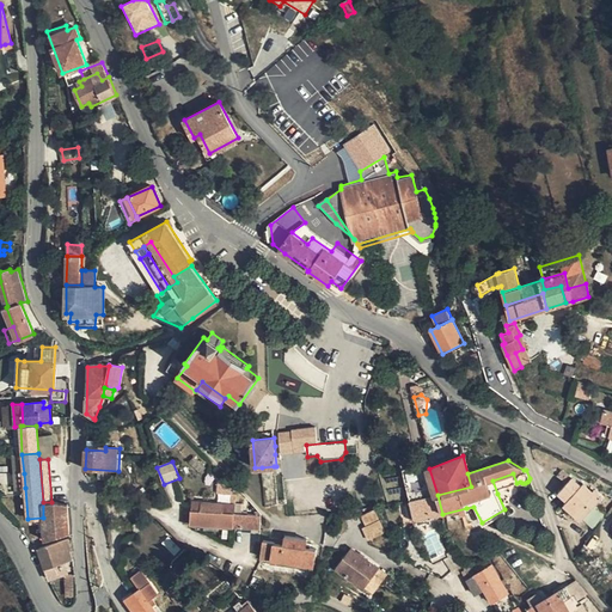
[(422,499),(438,495),(429,469),(427,464),(411,467),(416,488),(418,488),(422,499)]
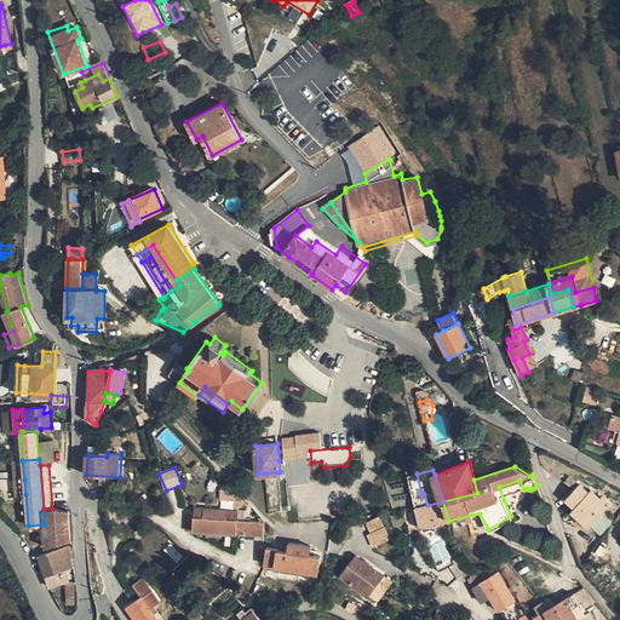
[(277,472),(265,474),(270,512),(282,512),(277,472)]
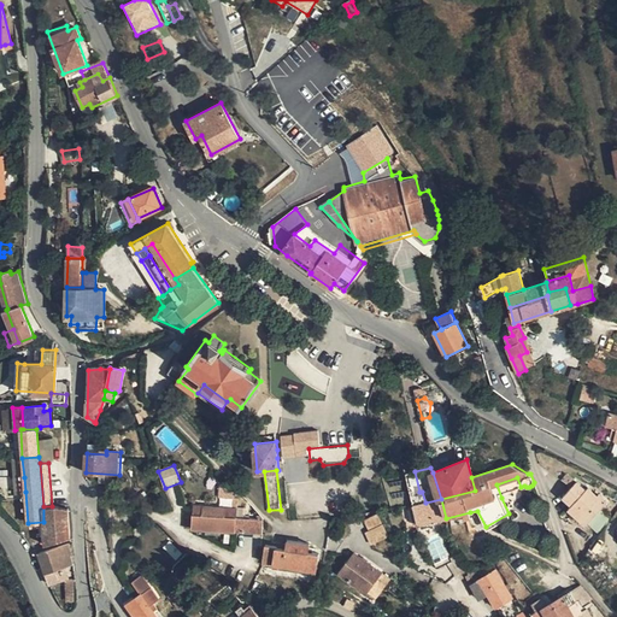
[(405,474),(413,505),(425,503),(422,492),(419,492),(415,471),(410,472),(405,474)]
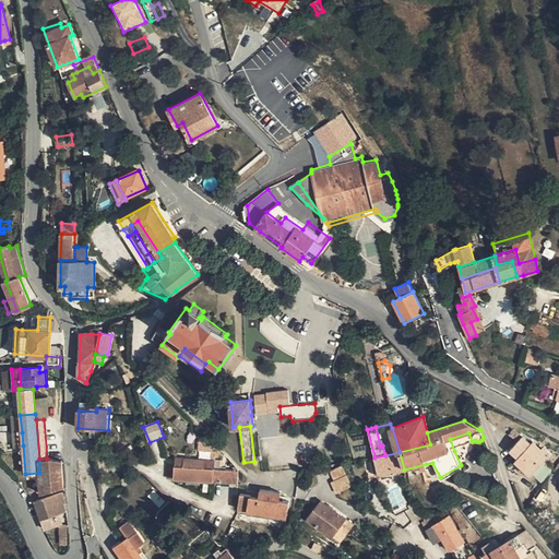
[(22,432),(12,432),(13,447),(23,445),(22,432)]
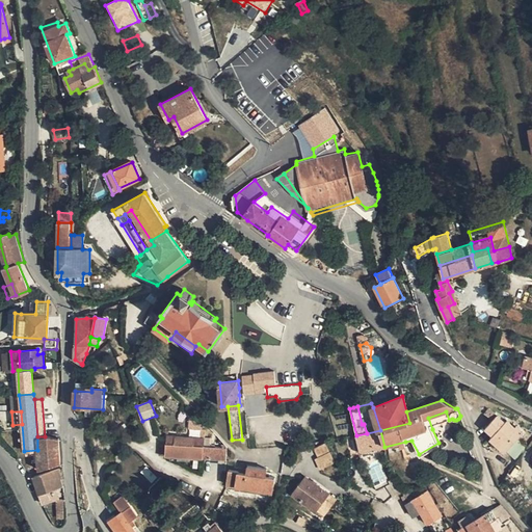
[(507,451),(517,440),(524,431),(517,425),(515,427),(507,420),(505,422),(498,416),(484,429),(493,435),(489,439),(505,453),(507,451)]
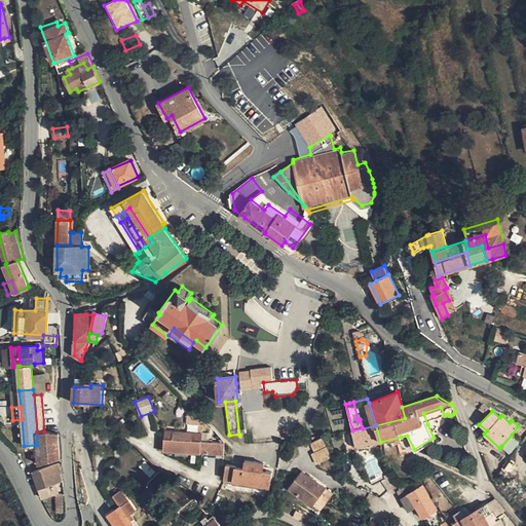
[(357,446),(380,442),(376,425),(363,428),(352,430),(357,446)]
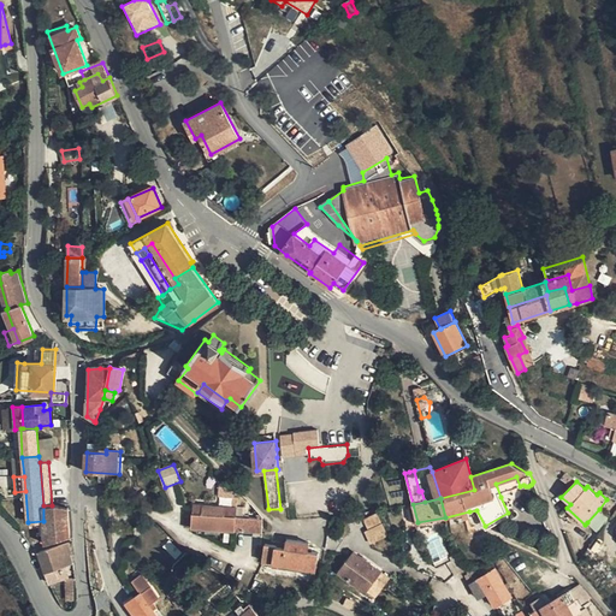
[(43,521),(45,544),(71,537),(70,508),(59,504),(52,505),(43,505),(43,521)]
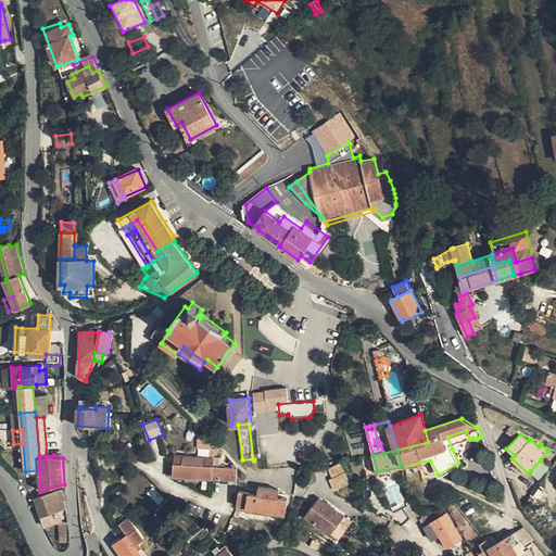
[(175,455),(175,463),(214,466),(214,458),(175,455)]
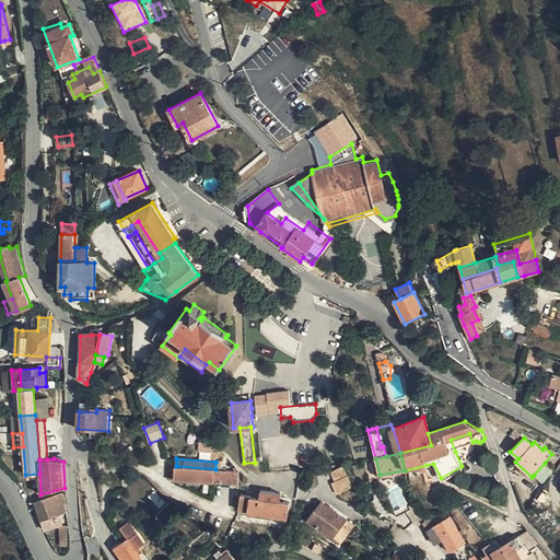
[(380,475),(375,458),(371,459),(375,476),(380,475)]
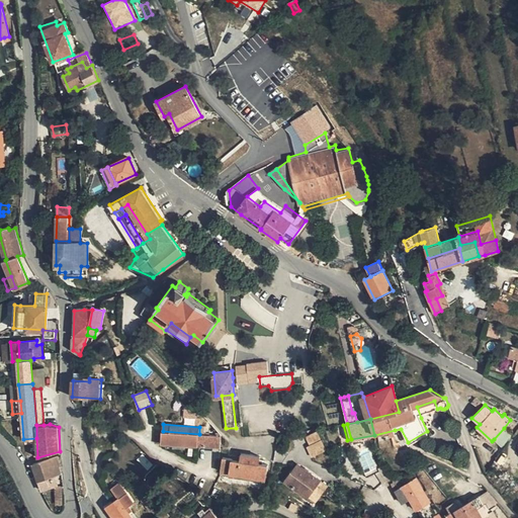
[(504,449),(514,437),(504,428),(494,439),(500,445),(504,449)]
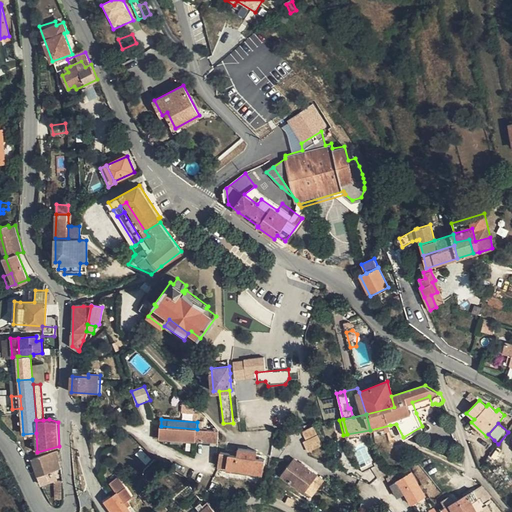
[(161,426),(155,426),(154,438),(196,441),(196,440),(203,441),(211,442),(218,442),(219,431),(197,429),(161,426)]
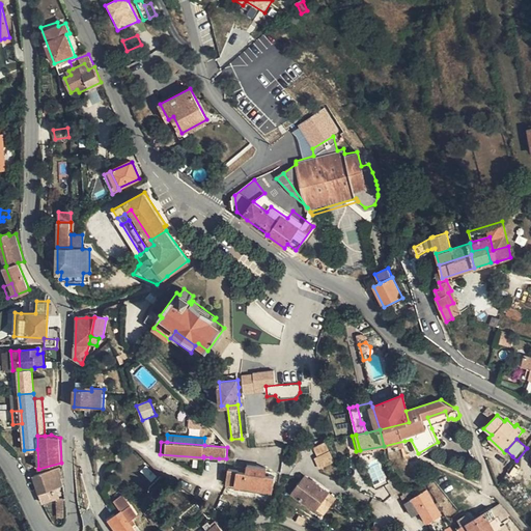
[(419,456),(423,454),(440,445),(438,442),(418,453),(419,456)]
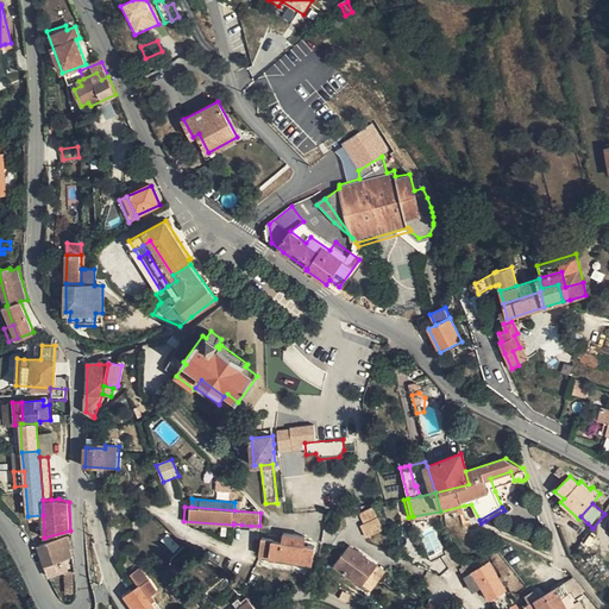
[(359,514),(363,523),(377,518),(374,508),(359,514)]
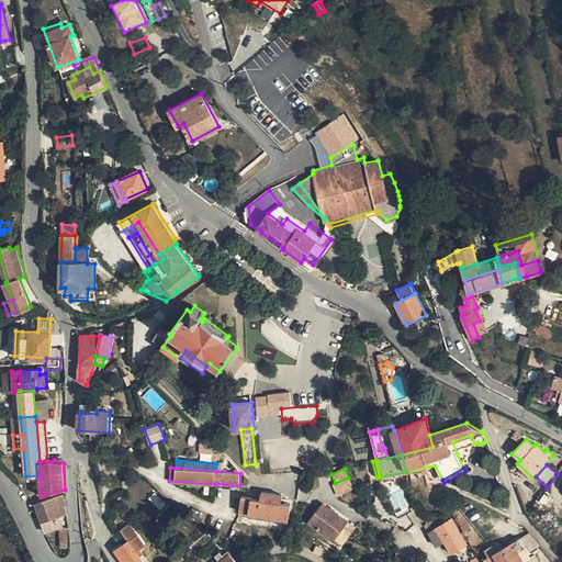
[(336,495),(352,489),(348,478),(335,483),(332,484),(336,495)]
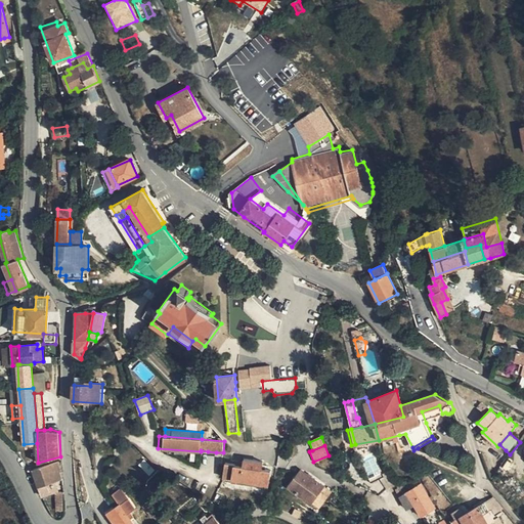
[(507,460),(510,454),(506,450),(493,469),(497,473),(500,468),(507,460)]
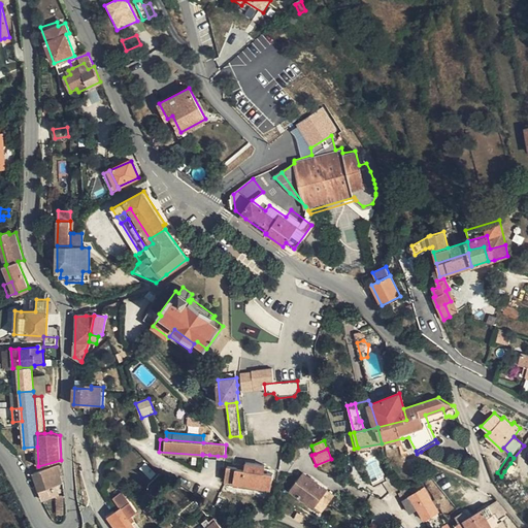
[(266,466),(246,463),(245,469),(228,467),(226,481),(272,488),(274,473),(265,472),(266,466)]
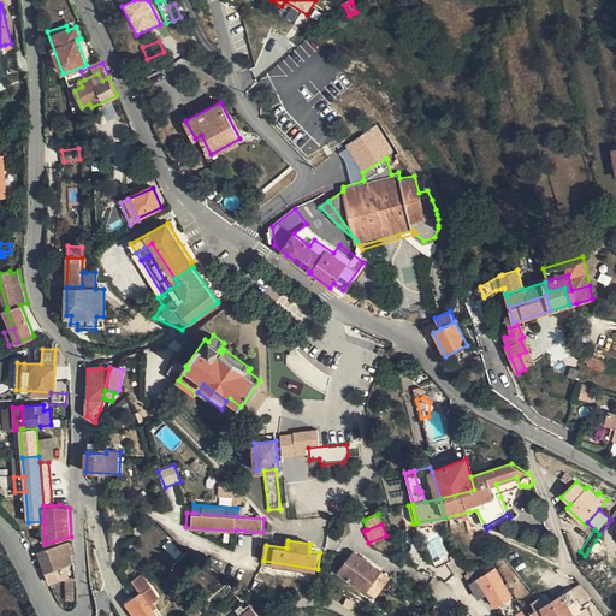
[(604,545),(596,540),(588,550),(598,556),(604,545)]
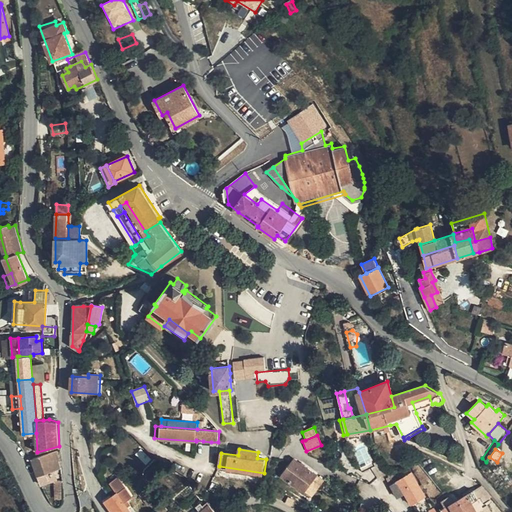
[(59,450),(32,458),(41,485),(58,479),(55,470),(61,468),(59,461),(60,461),(59,457),(61,456),(59,450)]
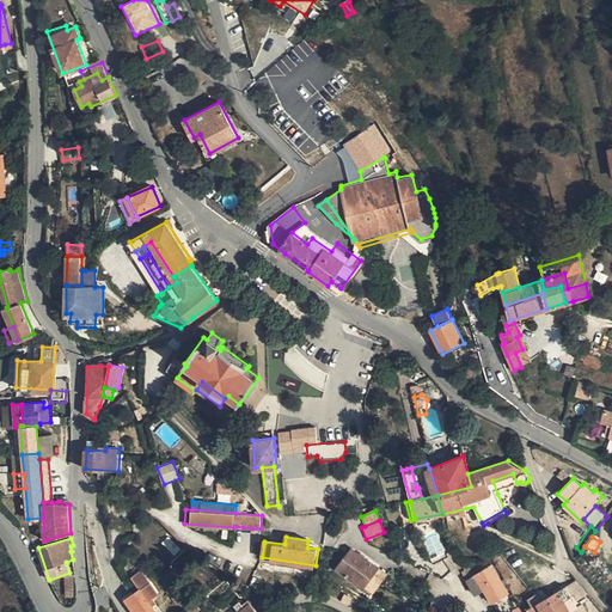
[(363,588),(366,586),(379,568),(352,548),(336,568),(363,588)]
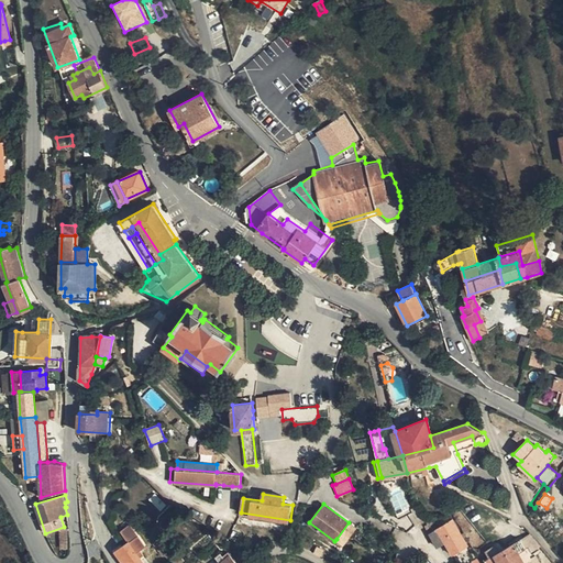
[(419,509),(410,516),(417,525),(426,518),(419,509)]
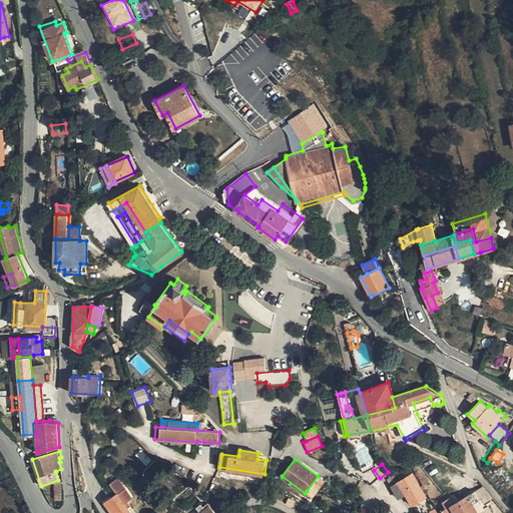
[(406,495),(413,506),(427,497),(413,473),(392,486),(399,499),(406,495)]
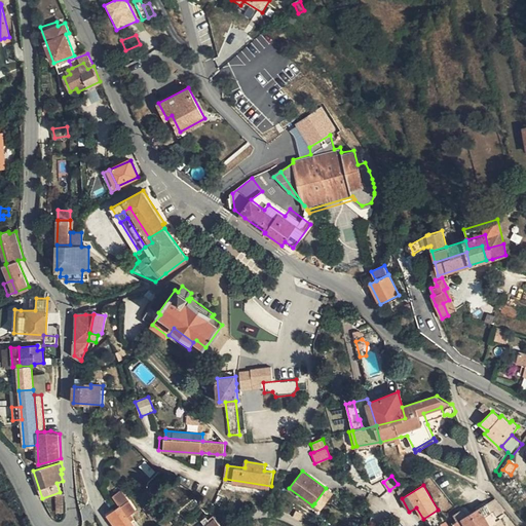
[(326,488),(314,503),(322,510),(333,493),(326,488)]
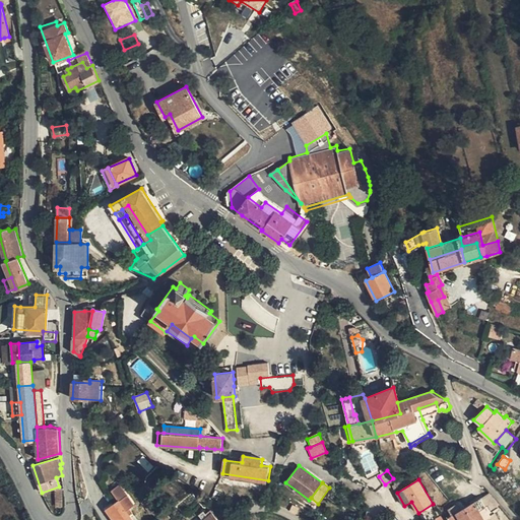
[(134,505),(121,485),(113,492),(119,500),(107,509),(114,519),(133,519),(127,511),(134,505)]
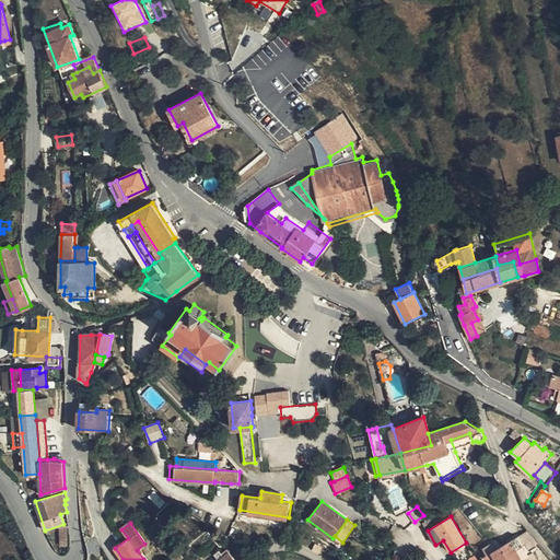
[(166,527),(158,535),(166,546),(175,538),(166,527)]
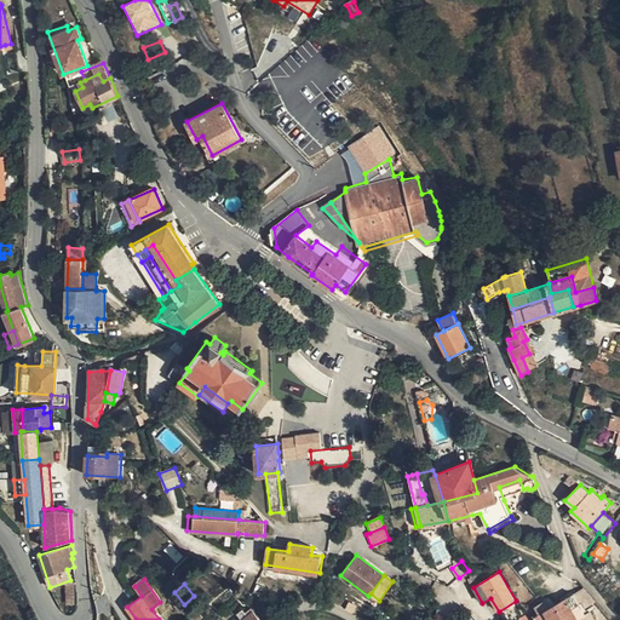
[(231,593),(227,586),(219,592),(224,600),(231,593)]
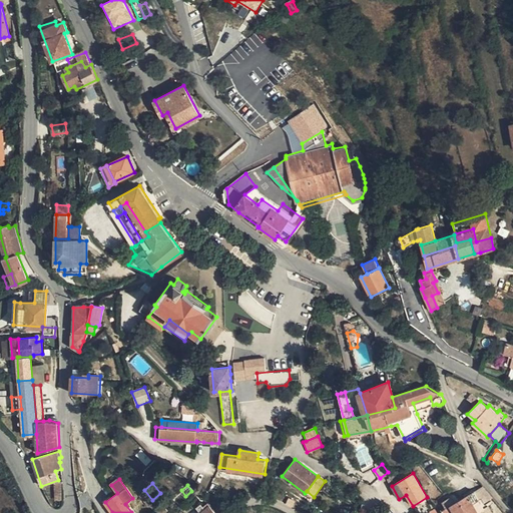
[(486,504),(493,498),(484,487),(477,492),(486,504)]
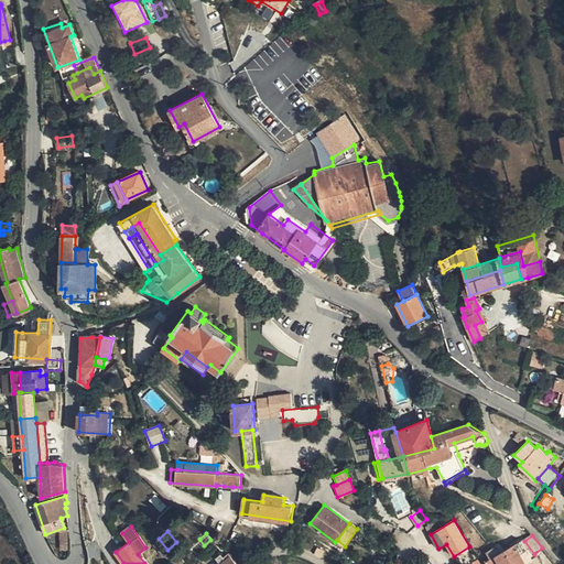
[(523,563),(532,560),(533,560),(522,541),(500,553),(490,559),(488,560),(489,563),(523,563)]
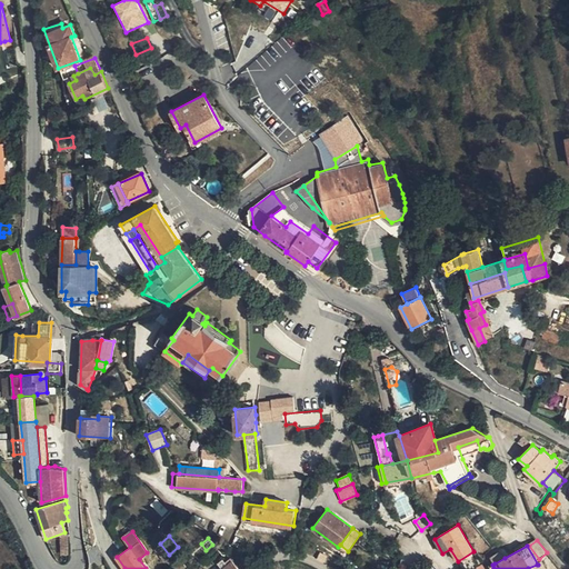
[(495,563),(505,558),(500,550),(491,556),(495,563)]
